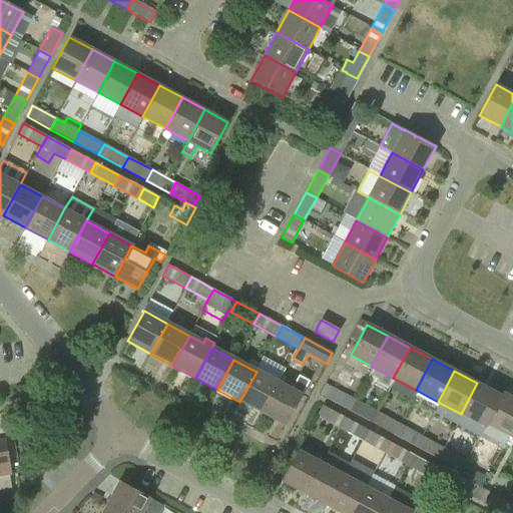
[(257,372),(239,402),(262,414),(278,384),(257,372)]
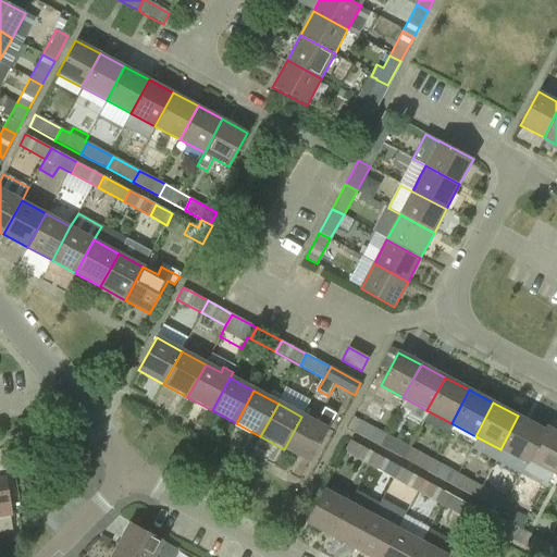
[(324,412),(318,425),(301,417),(284,449),(310,463),(327,431),(326,431),(334,418),(324,412)]
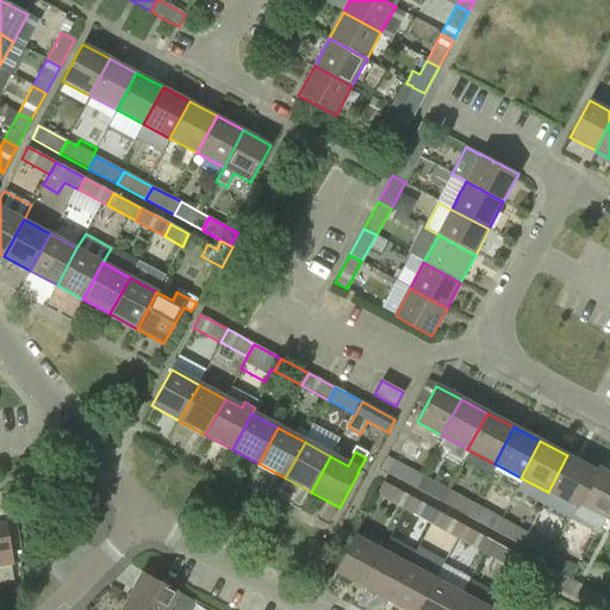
[(576,506),(595,471),(567,455),(548,492),(576,506)]
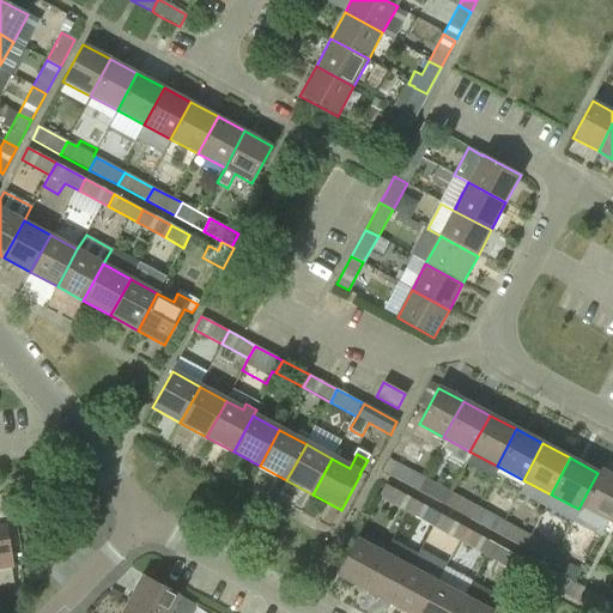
[(389,477),(416,491),(423,478),(396,463),(389,477)]
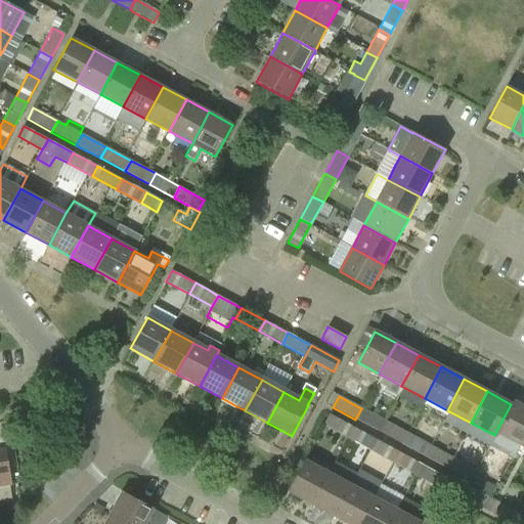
[(496,432),(519,444),(523,434),(523,406),(514,401),(512,404),(511,404),(494,435),(495,436),(496,432)]
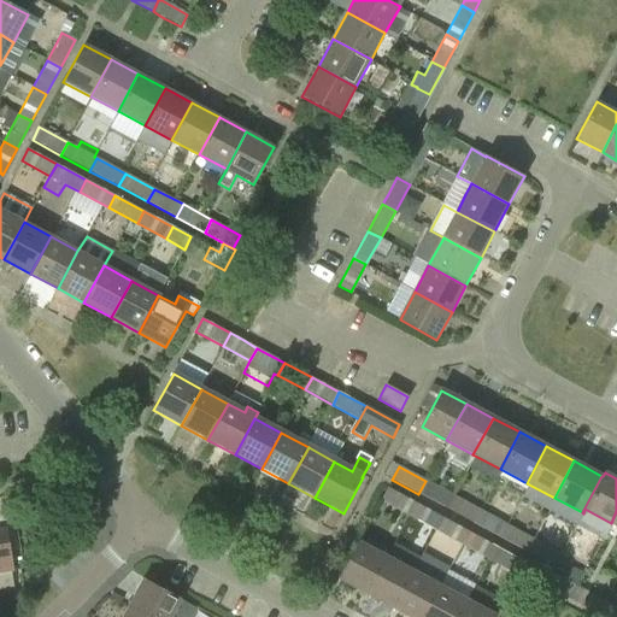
[(425,481),(418,494),(445,509),(452,495),(425,481)]
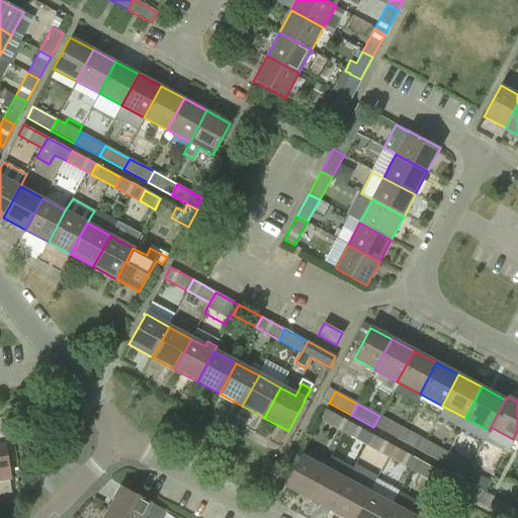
[(320,420),(343,432),(348,422),(325,410),(320,420)]
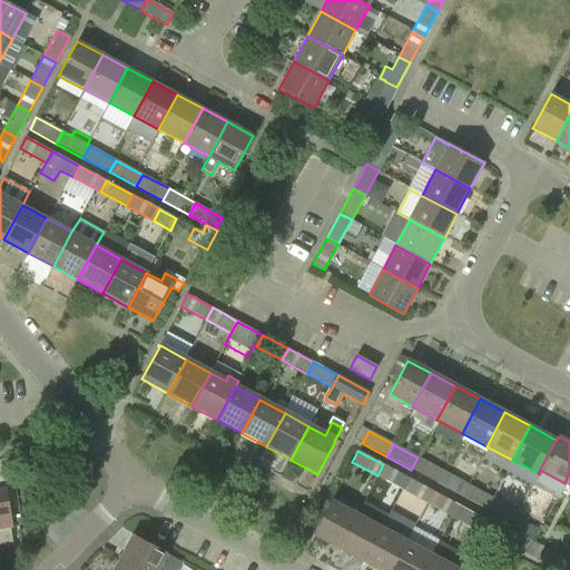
[(418,458),(411,470),(435,483),(442,471),(418,458)]
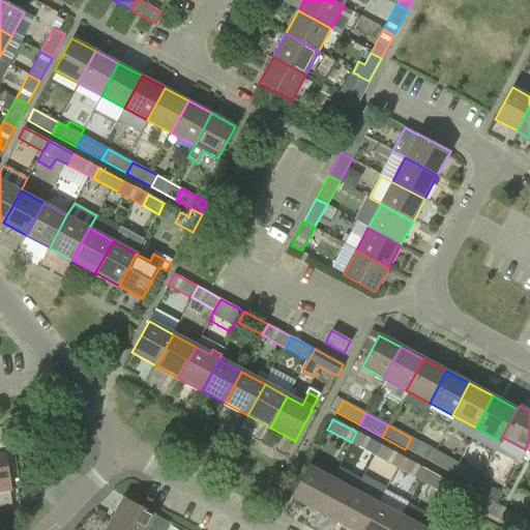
[(379,444),(356,432),(351,442),(374,454),(379,444)]
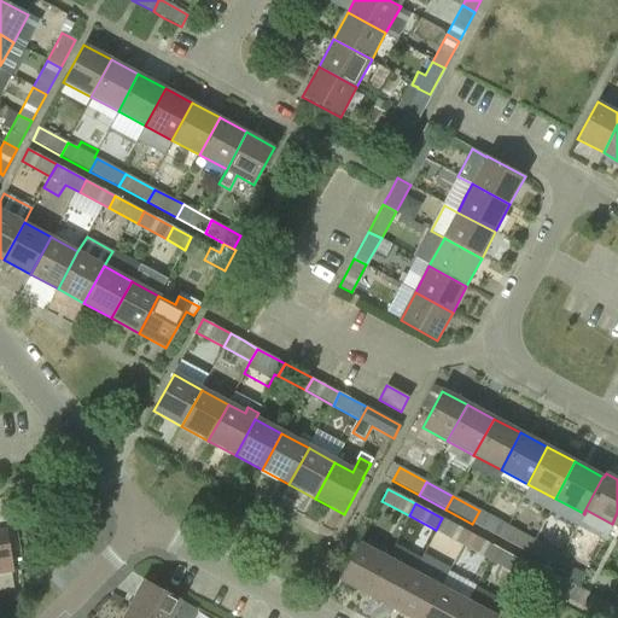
[(479,511),(472,524),(499,538),(506,525),(479,511)]
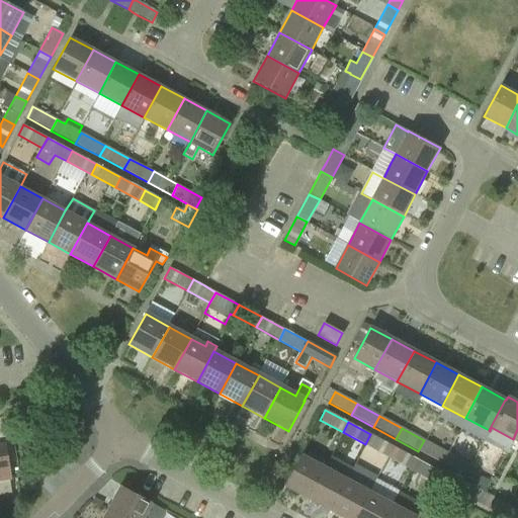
[(394,446),(370,434),(365,444),(387,456),(394,446)]
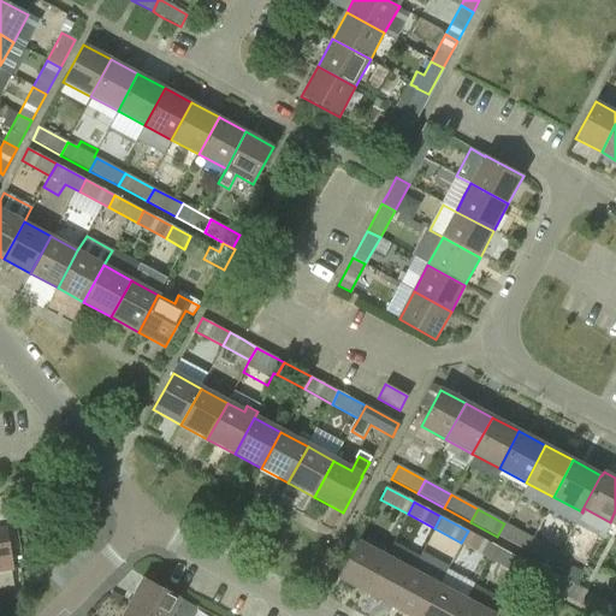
[(504,523),(497,537),(523,550),(531,538),(504,523)]
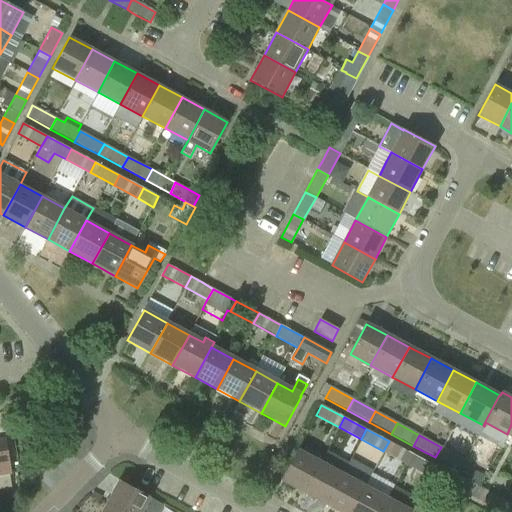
[(411,453),(389,441),(383,451),(405,463),(411,453)]
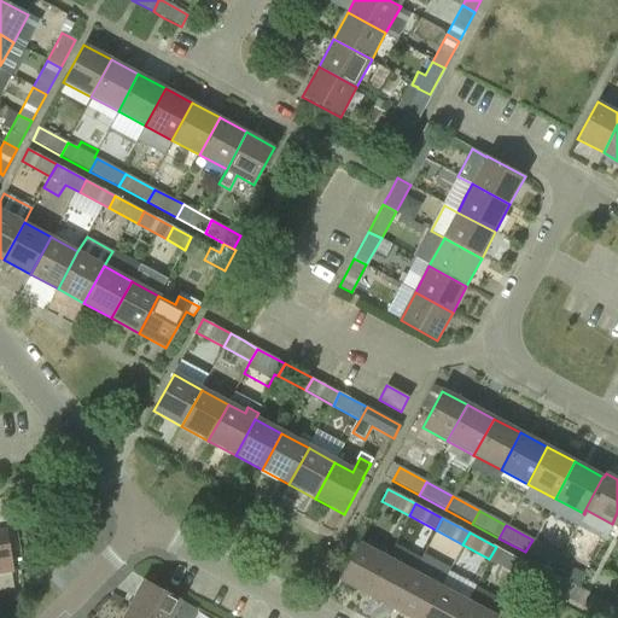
[(5,534),(0,535),(0,575),(11,573),(5,534)]
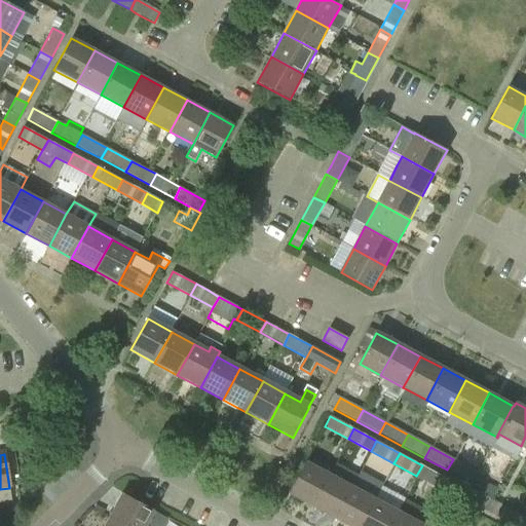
[(453,459),(447,470),(470,482),(473,477),(476,471),(453,459)]
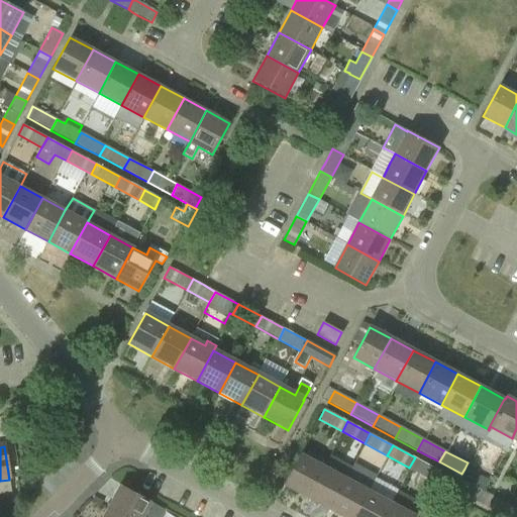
[(284,486),(307,498),(324,467),(301,454),(284,486)]
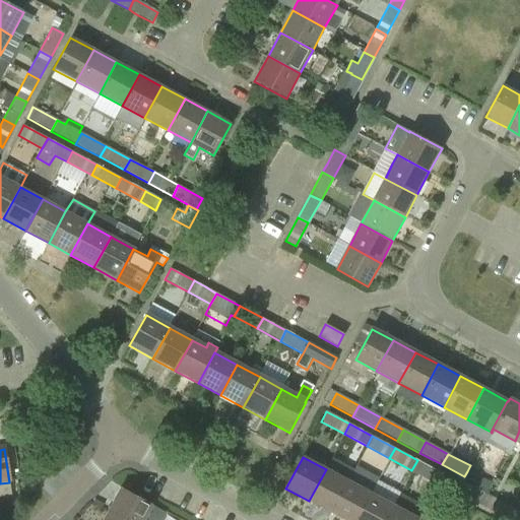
[(332,458),(326,469),(309,501),(332,513),(354,471),(332,458)]
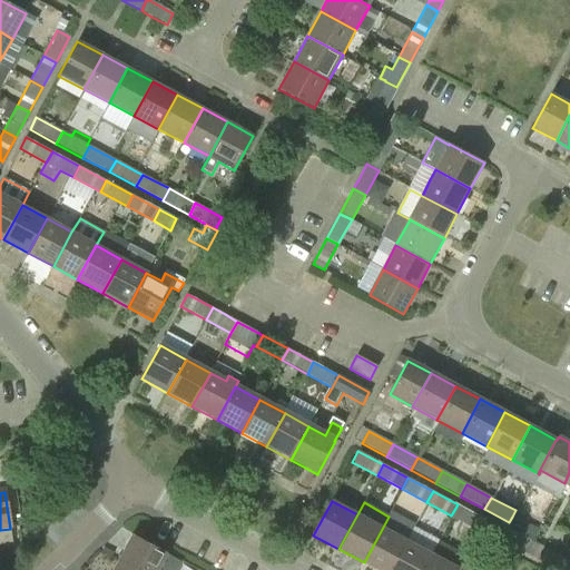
[(483,518),(458,504),(451,516),(477,529),(483,518)]
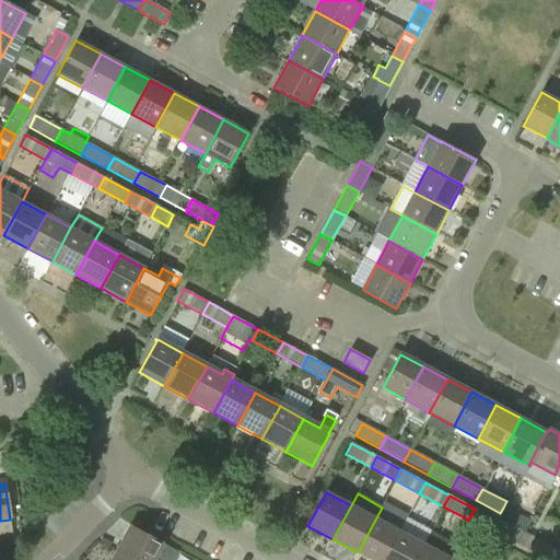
[(382,508),(358,552),(371,559),(385,559),(400,532),(407,521),(382,508)]
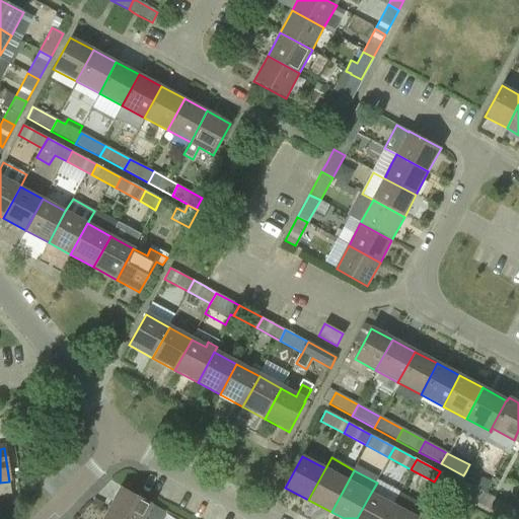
[(492,484),(466,470),(463,475),(455,491),(477,503),(484,493),(486,495),(492,484)]
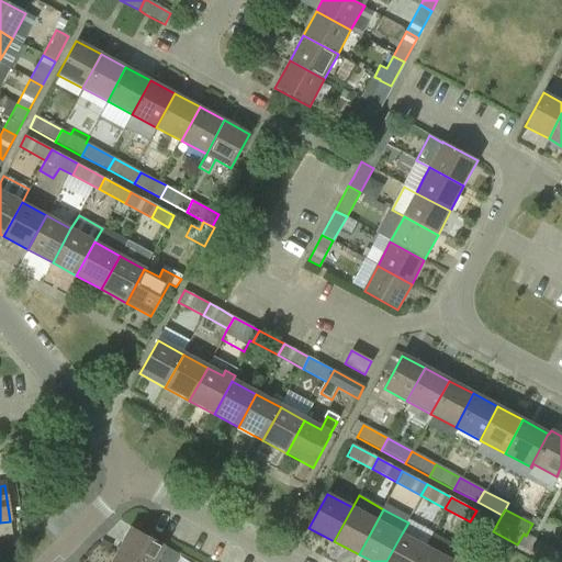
[(132,528),(117,553),(134,561),(157,561),(166,547),(132,528)]
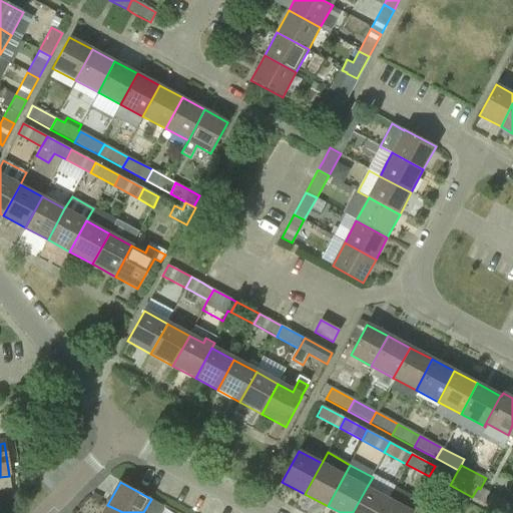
[(367,487),(353,512),(379,512),(388,499),(367,487)]
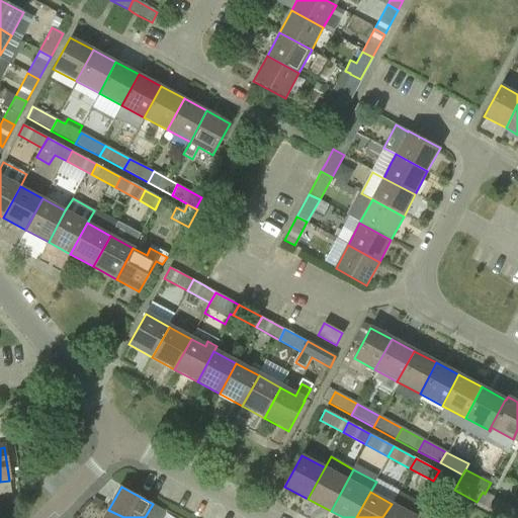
[(392,504),(382,517),(414,517),(422,504),(398,492),(392,504)]
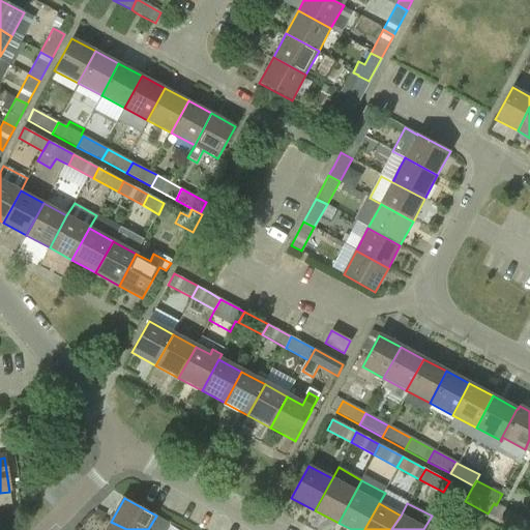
[(517,517),(496,505),(494,503),(488,513),(511,526),(517,517)]
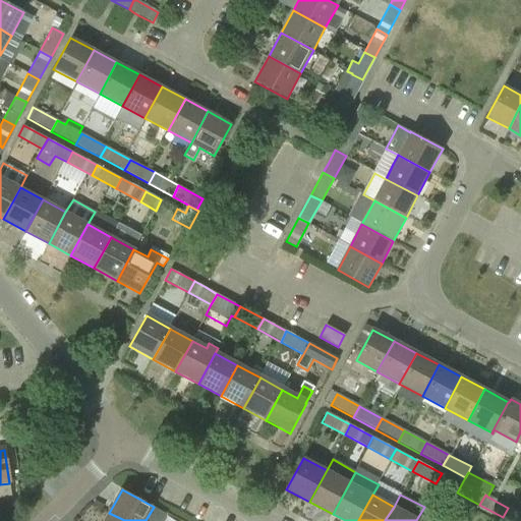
[(510,520),(520,520),(520,514),(508,508),(503,517),(510,520)]
